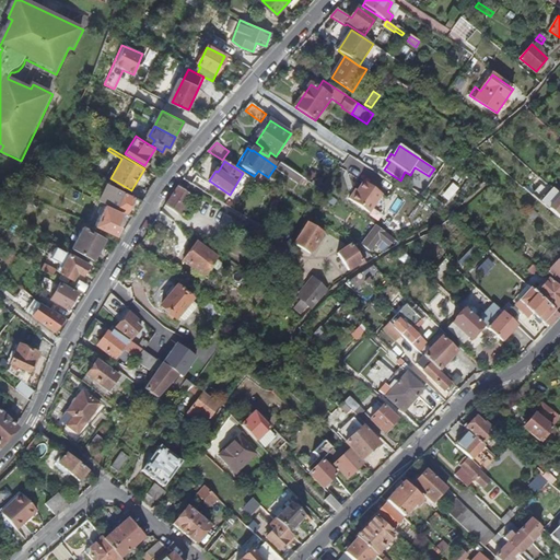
[(302,181),(281,165),(277,172),(299,186),(300,185),(302,181)]
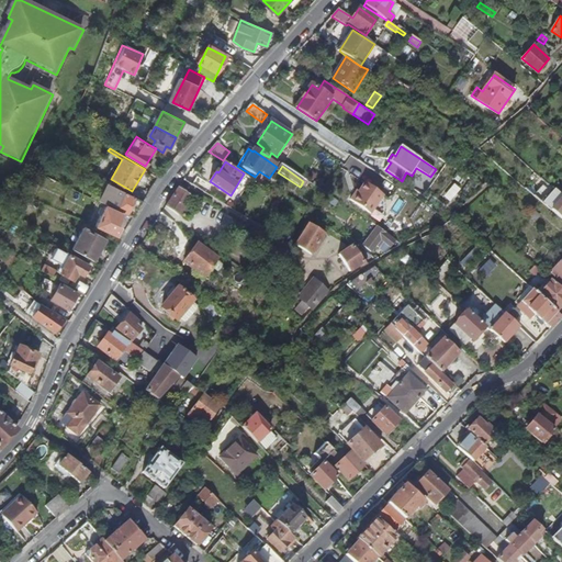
[(198,178),(192,186),(206,194),(211,186),(198,178)]
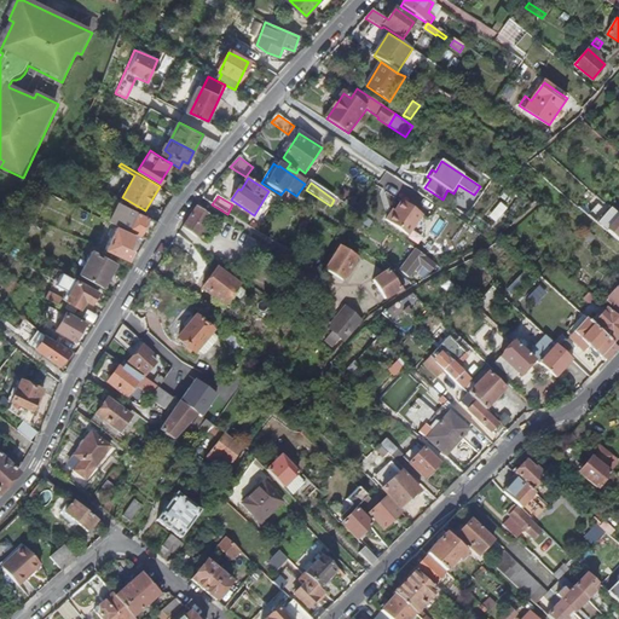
[(515,198),(508,213),(516,218),(524,202),(515,198)]
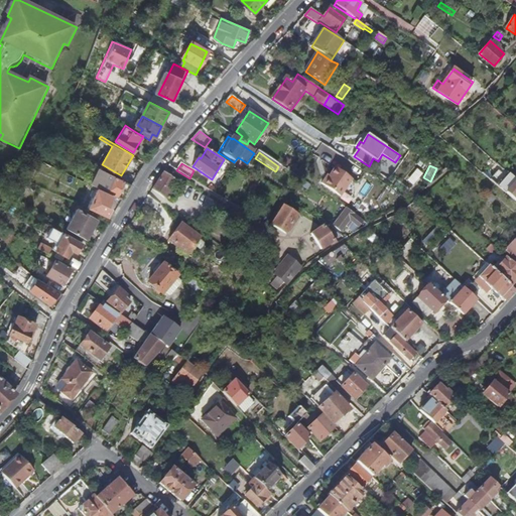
[(178,177),(166,168),(162,173),(151,190),(165,199),(178,177)]
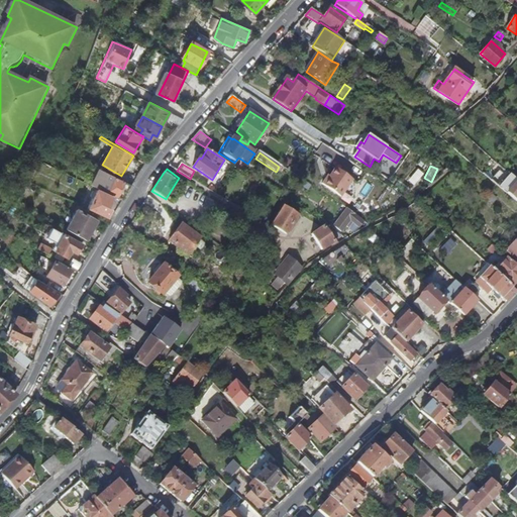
[(351,183),(353,180),(336,169),(324,186),(342,198),(351,183)]
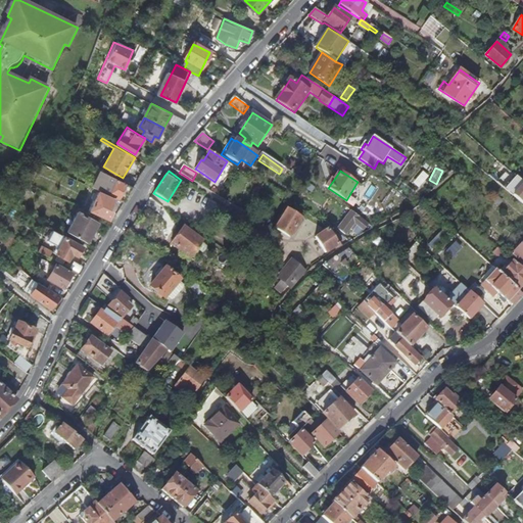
[(411,183),(417,188),(427,177),(421,171),(411,183)]
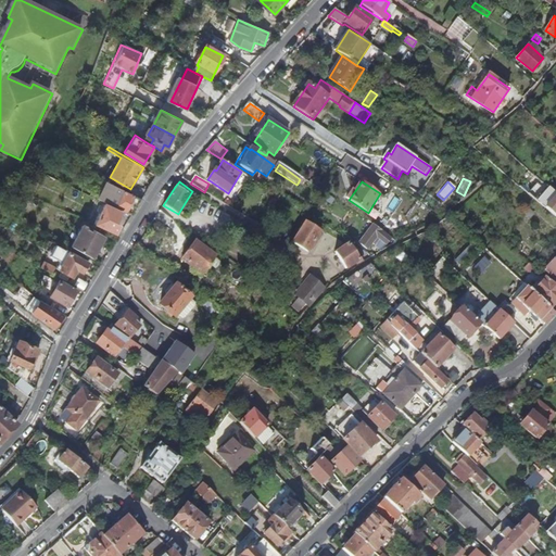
[(137,207),(141,201),(122,191),(118,199),(113,196),(110,203),(126,212),(133,214),(137,207)]
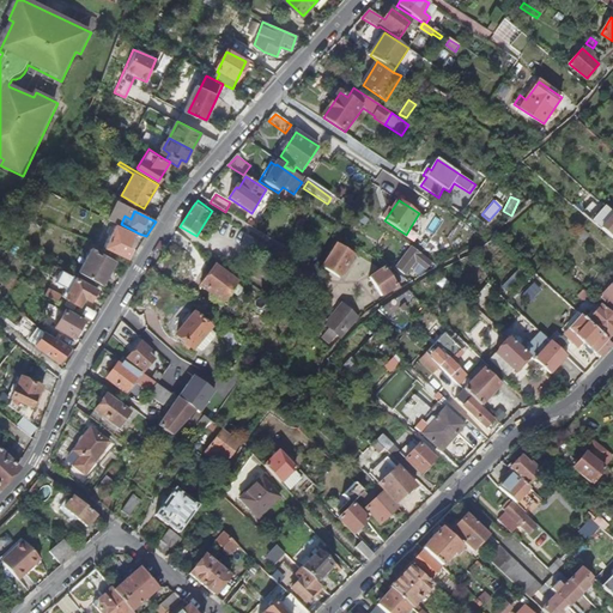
[(612,213),(600,228),(612,238),(612,213)]
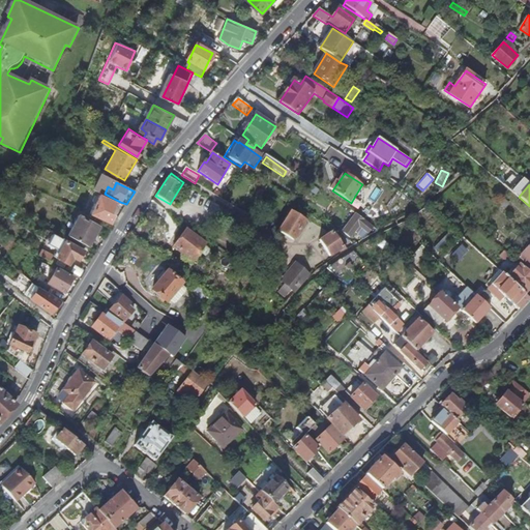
[(406,186),(402,193),(413,200),(416,194),(406,186)]
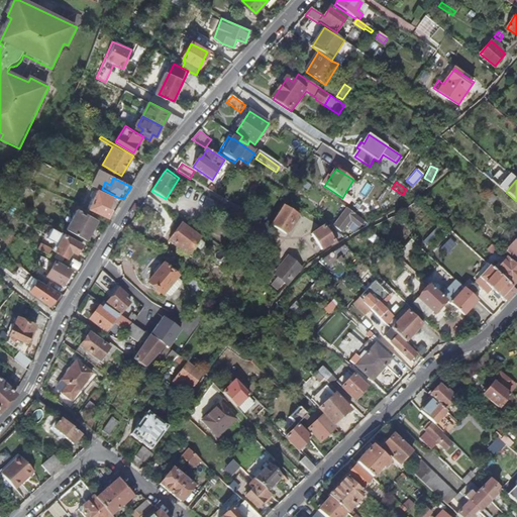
[(346,196),(357,205),(367,193),(354,185),(346,196)]
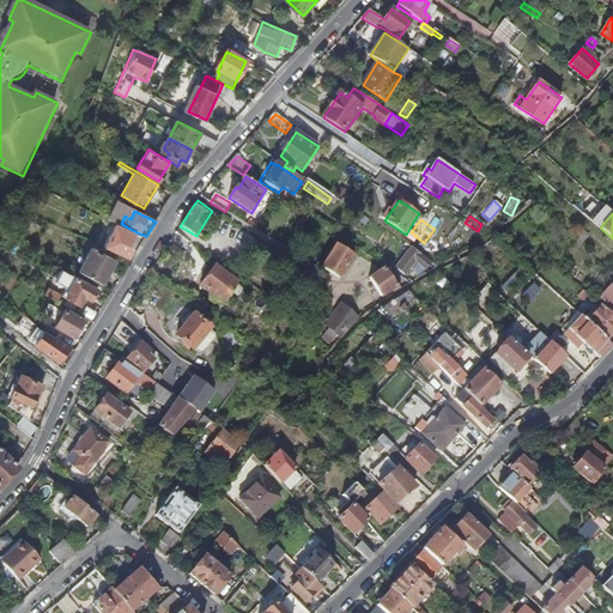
[(105,246),(128,256),(132,248),(127,247),(133,234),(115,224),(105,246)]
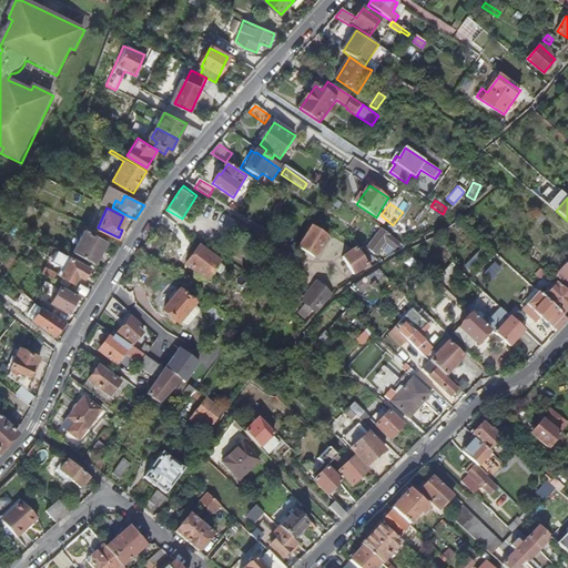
[(298,249),(314,259),(326,237),(312,227),(298,249)]
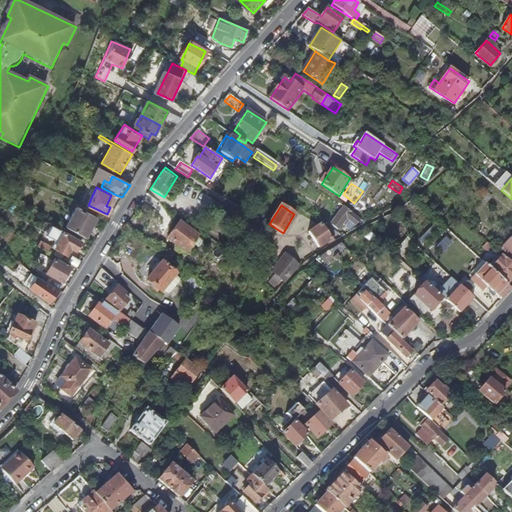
[(65,225),(85,236),(95,218),(76,206),(65,225)]
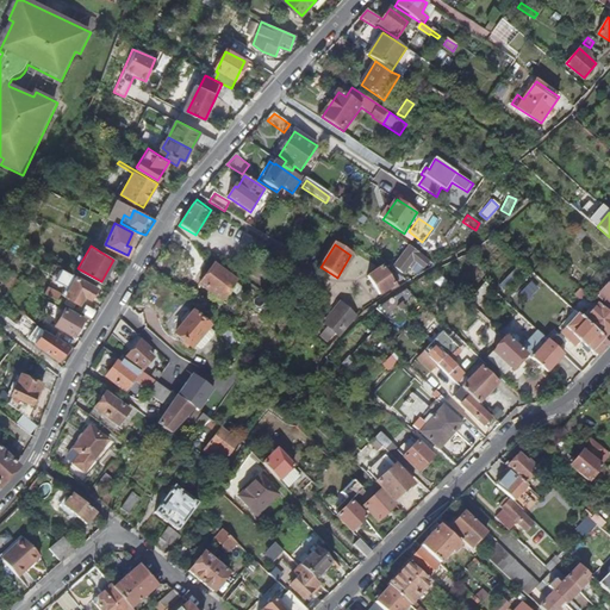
[(428,262),(409,249),(394,271),(404,277),(410,266),(414,268),(416,265),(423,269),(428,262)]
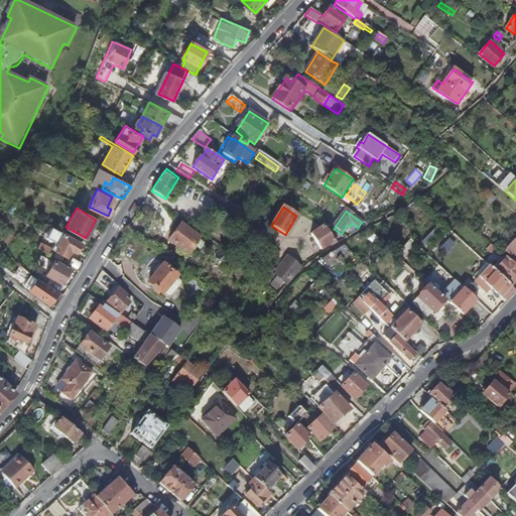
[(168,241),(187,254),(200,238),(181,225),(168,241)]
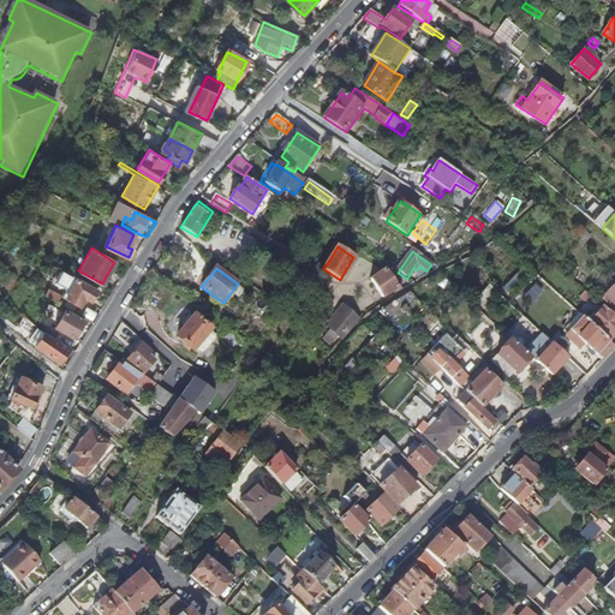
[(72,309),(73,310),(77,304),(81,306),(85,297),(93,300),(99,290),(63,270),(57,281),(66,287),(63,296),(69,299),(65,304),(70,308),(72,309)]
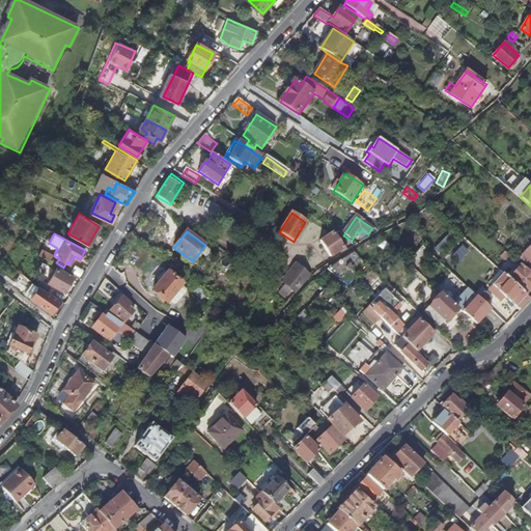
[(331,257),(342,250),(343,252),(346,249),(338,238),(336,239),(332,233),(320,242),(331,257)]
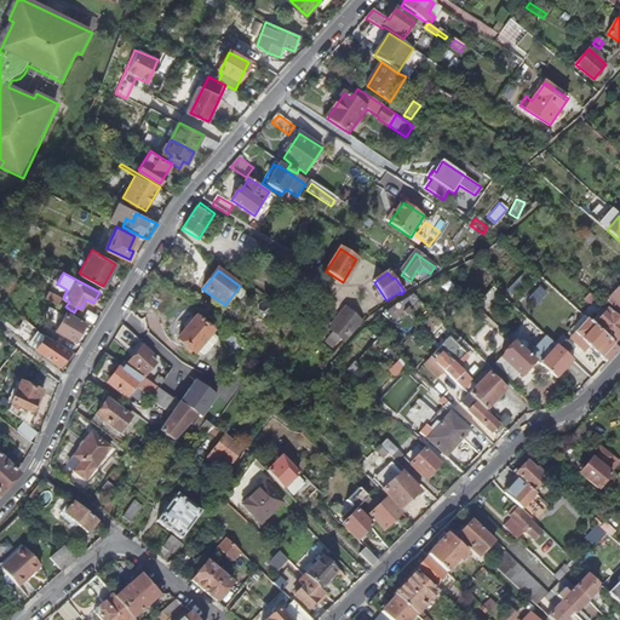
[(32,288),(39,292),(42,287),(35,282),(32,288)]
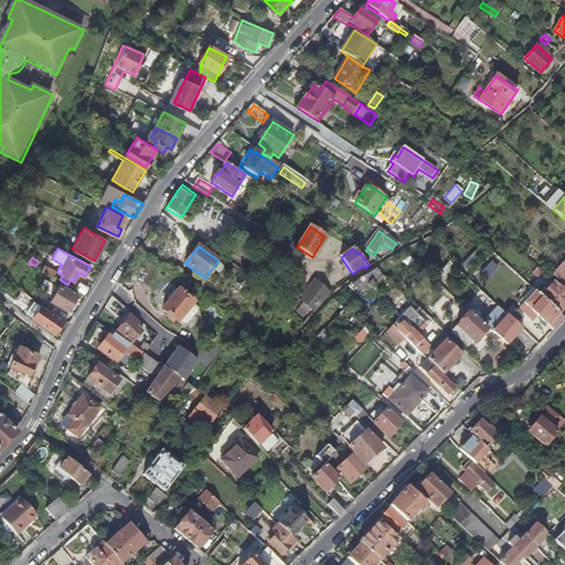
[(564,258),(554,270),(564,280),(564,258)]
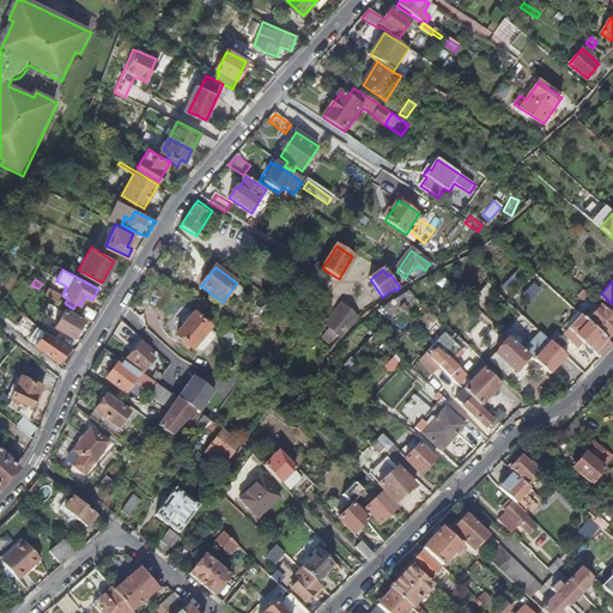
[(536,286),(526,291),(530,301),(541,296),(536,286)]
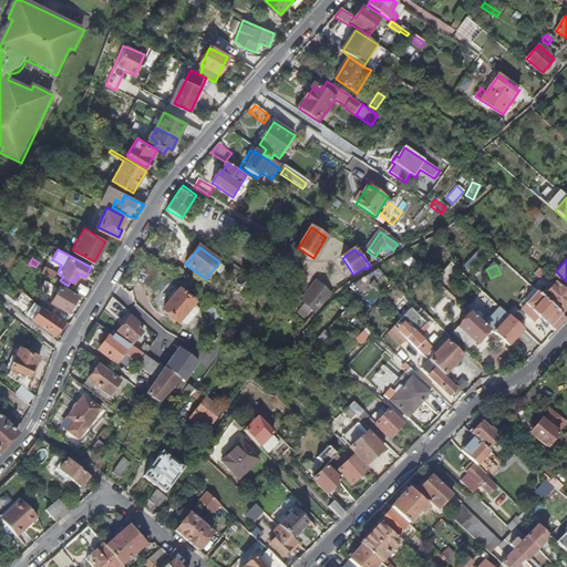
[(54,278),(58,272),(45,266),(42,270),(54,278)]
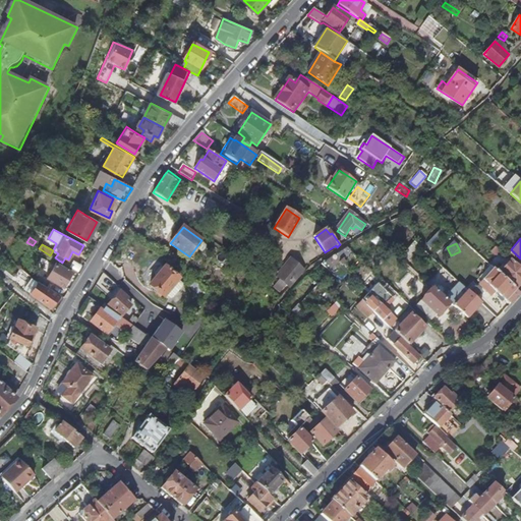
[(499,250),(494,246),(490,251),(496,255),(499,250)]
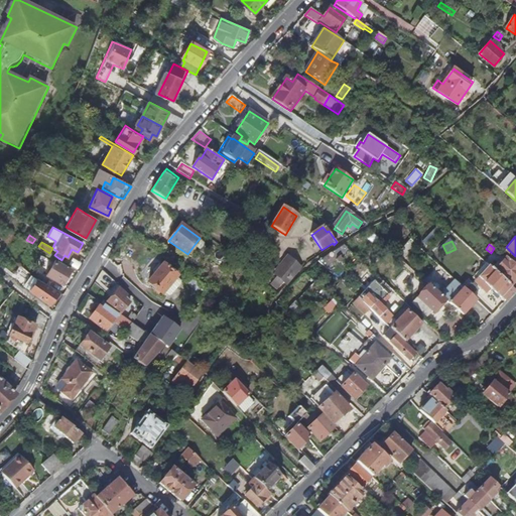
[(402,246),(395,254),(401,259),(408,251),(402,246)]
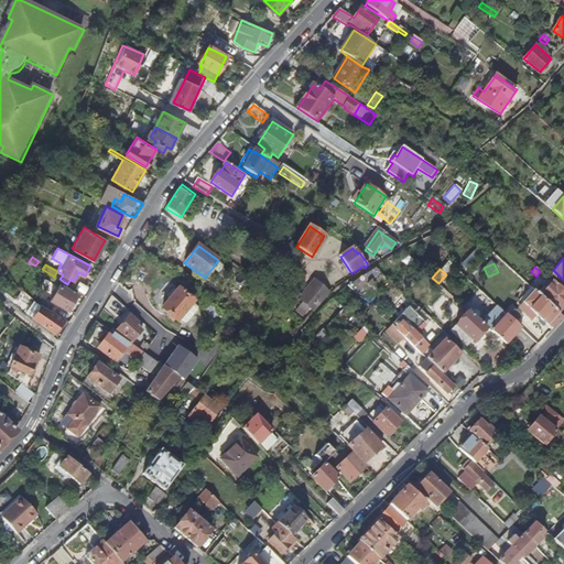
[(303,303),(314,312),(329,293),(314,281),(304,293),(308,296),(303,303)]
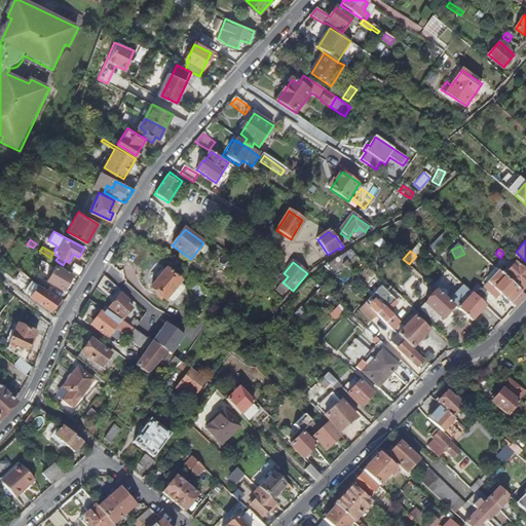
[(520,291),(525,284),(525,272),(514,262),(501,274),(520,291)]
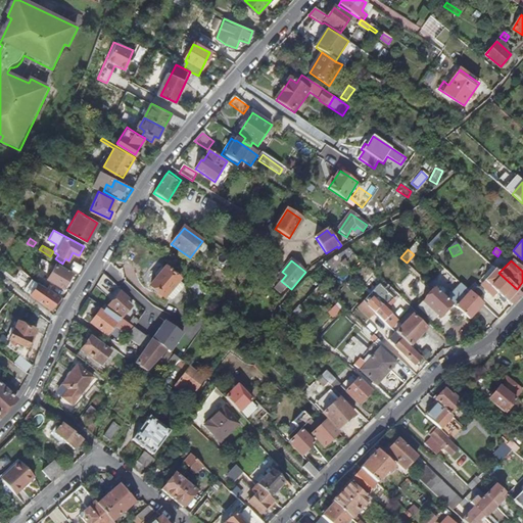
[(63,268),(70,272),(73,269),(62,264),(61,263),(59,262),(57,265),(63,268)]
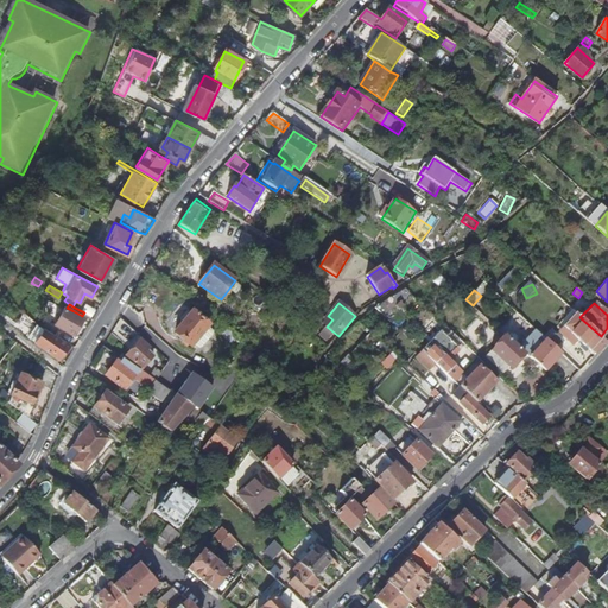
[(74,311),(63,305),(54,324),(74,335),(83,317),(82,316),(74,311)]
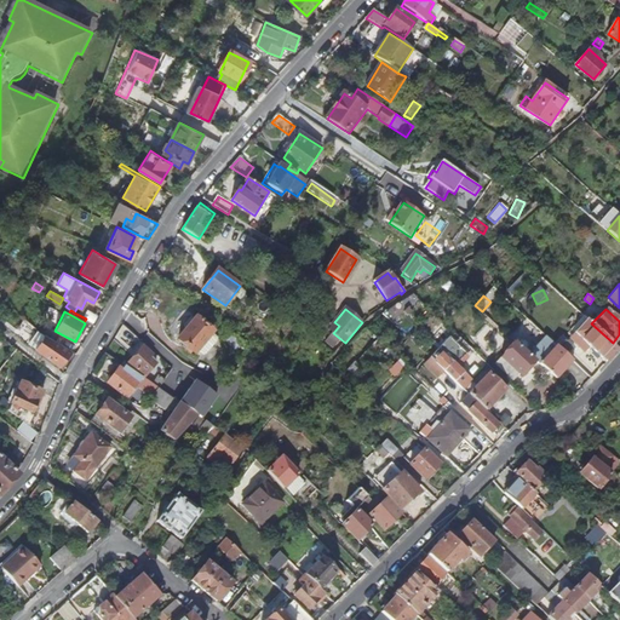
[(585,319),(581,315),(569,329),(572,332),(585,319)]
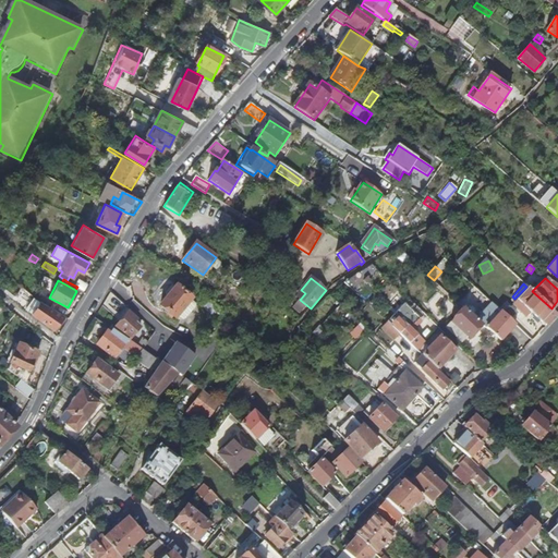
[(177,318),(178,316),(183,320),(186,320),(196,307),(196,304),(191,300),(192,299),(177,287),(174,288),(172,286),(165,294),(168,296),(160,306),(177,318)]
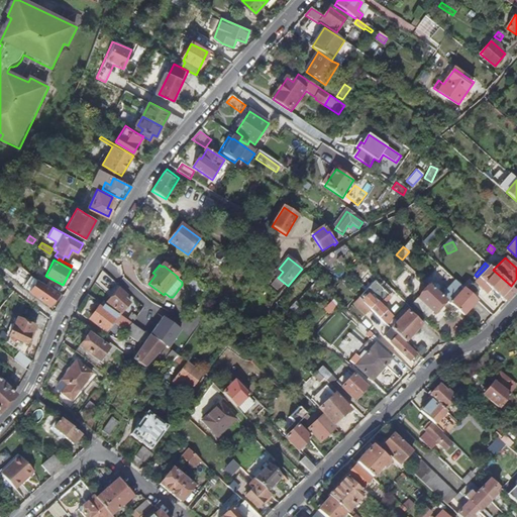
[(500,298),(511,286),(493,270),(488,266),(477,277),(500,298)]
